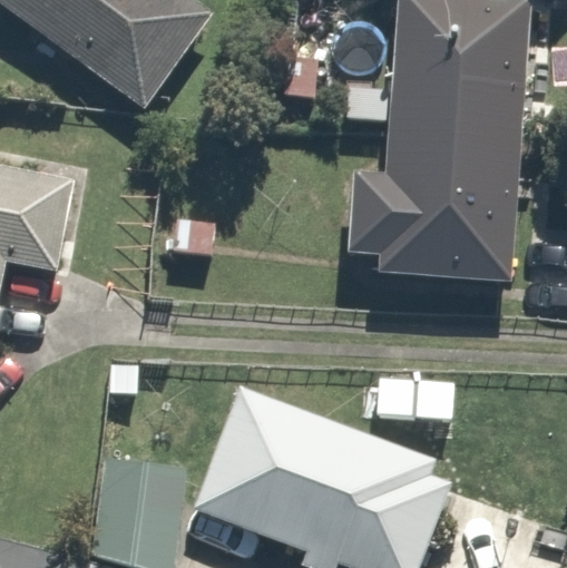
[(0,0),(145,107),(213,16),(193,0),(0,0)]
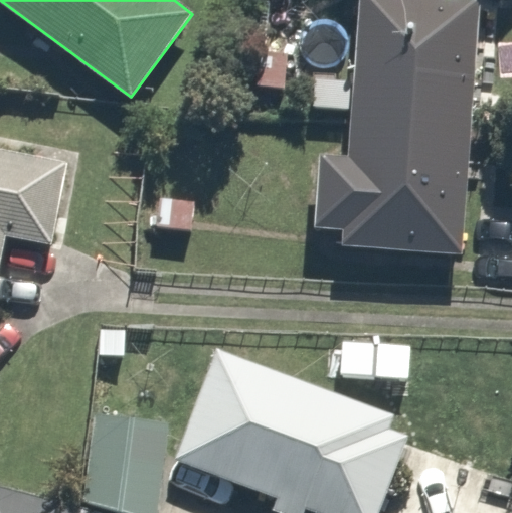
[(313,234),(347,236),(346,253),(466,260),(478,0),(357,0),(351,147),(317,145),(313,234)]
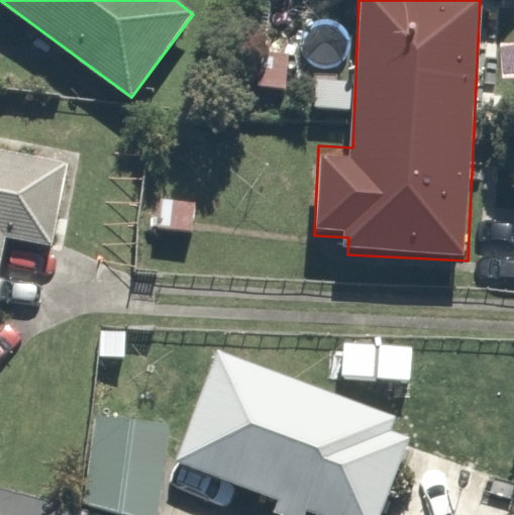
[(65,149),(0,138),(0,291),(9,237),(48,244),(65,149)]
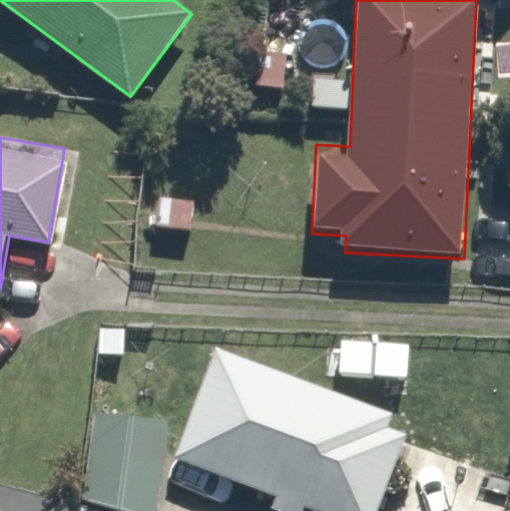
[(214,348),(174,459),(319,510),(373,510),(408,418),(214,348)]
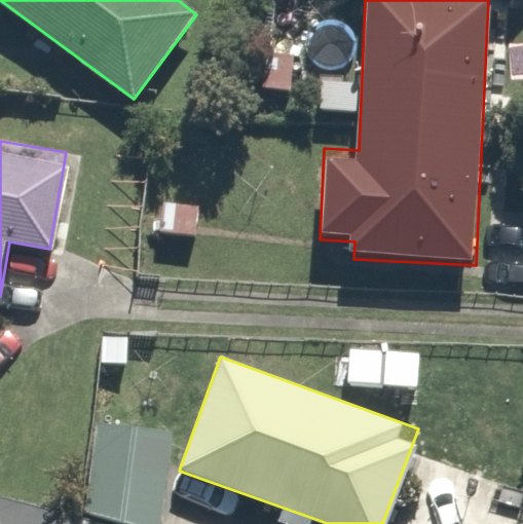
[(165,523),(177,426),(97,417),(86,516),(161,523),(165,523)]
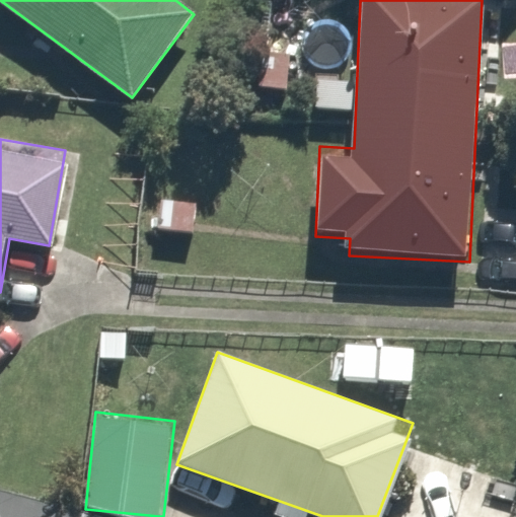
[(87,516),(88,514),(0,492),(0,516),(87,516)]
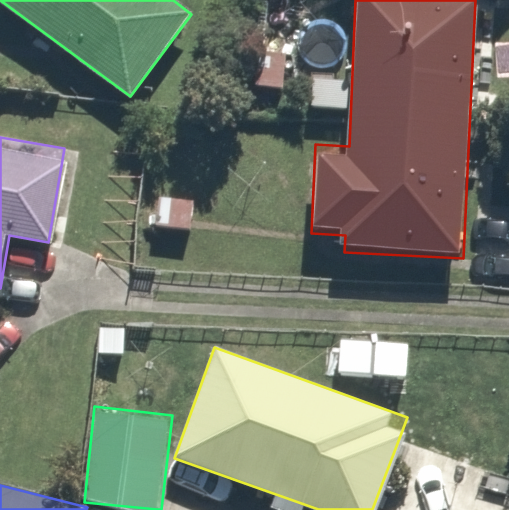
All buildings are outlined.
